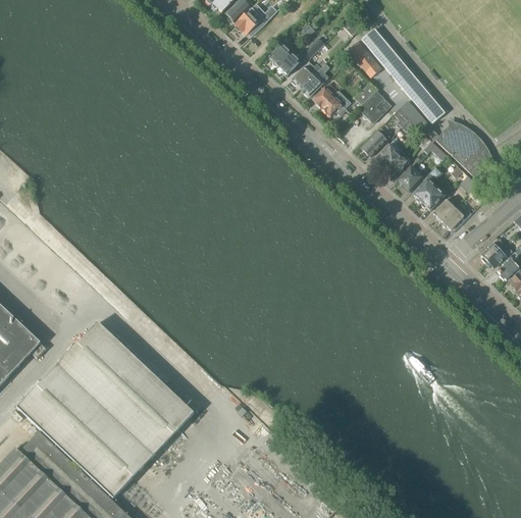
[(214,0),(213,1),(214,2),(213,4),(217,8),(218,6),(222,10),(231,0),(214,0)]
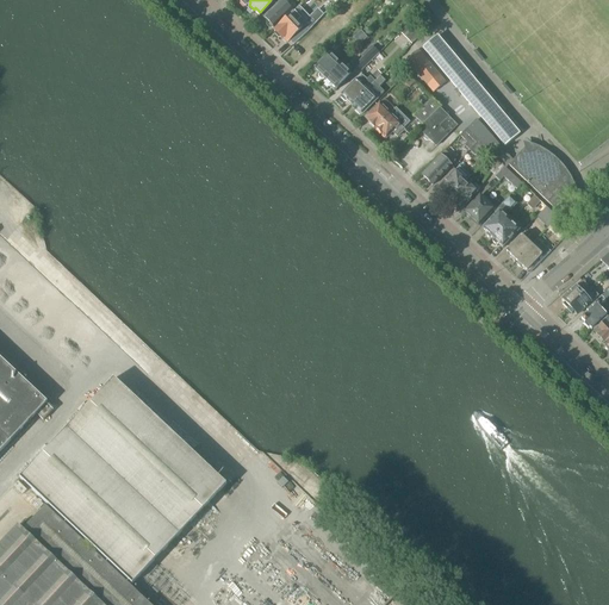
[(265,14),(269,18),(268,22),(271,24),(274,24),(289,11),(279,0),(265,14)]
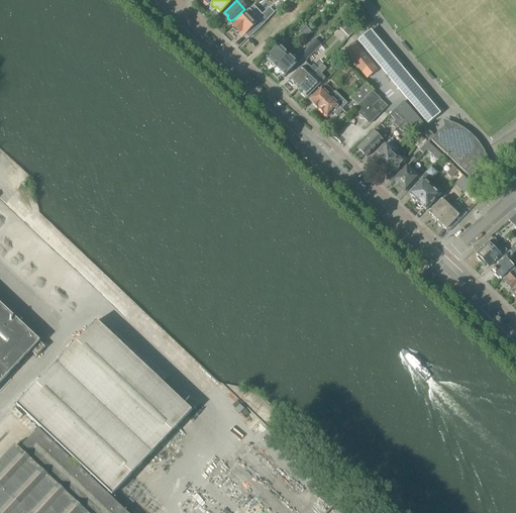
[(233,23),(234,24),(234,26),(236,29),(239,29),(241,32),(243,30),(244,31),(259,19),(247,8),(246,9),(246,10),(233,23)]
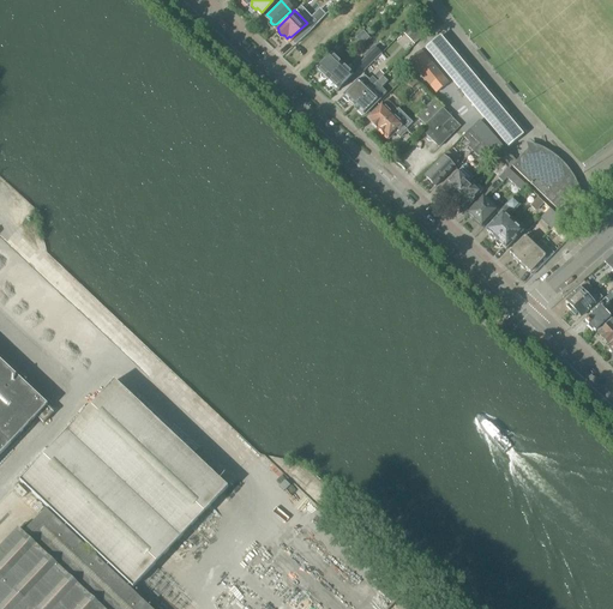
[(404,28),(408,32),(415,40),(421,34),(422,35),(426,31),(415,17),(410,22),(404,28)]
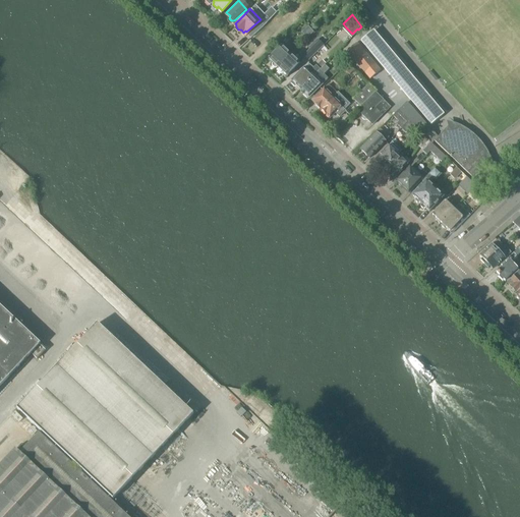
[(308,23),(305,26),(311,32),(314,29),(308,23)]
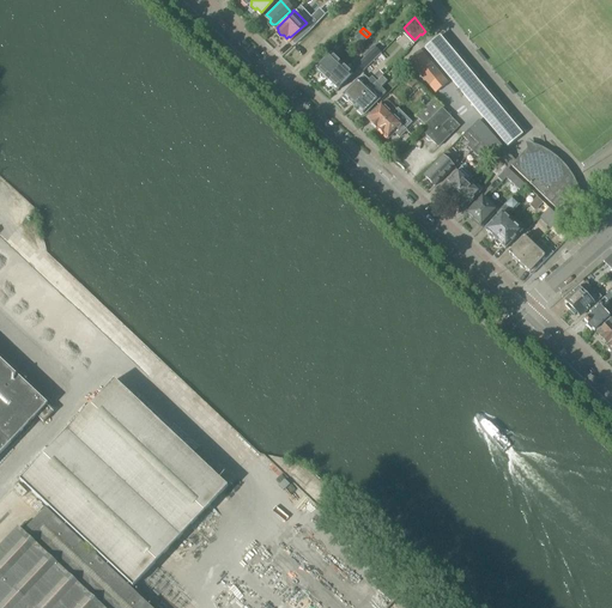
[(367,37),(359,31),(356,35),(363,42),(367,37)]
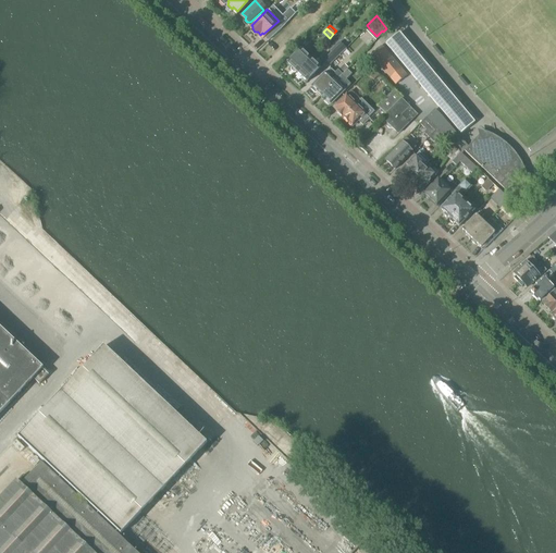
[(460,132),(476,119),(399,28),(385,40),(460,132)]
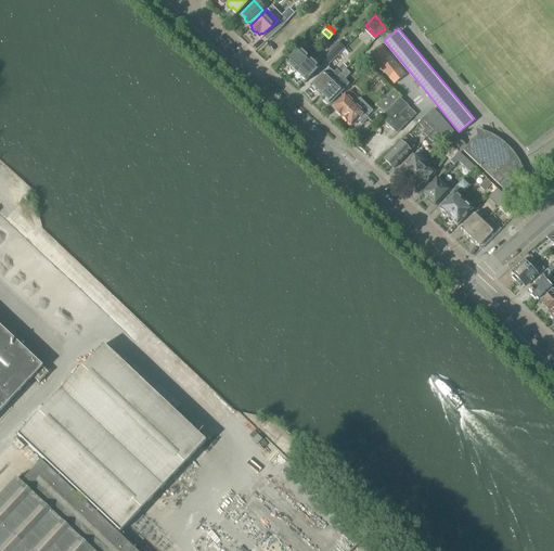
[(324,54),(330,60),(346,46),(339,38),(330,47),(331,48),(324,54)]
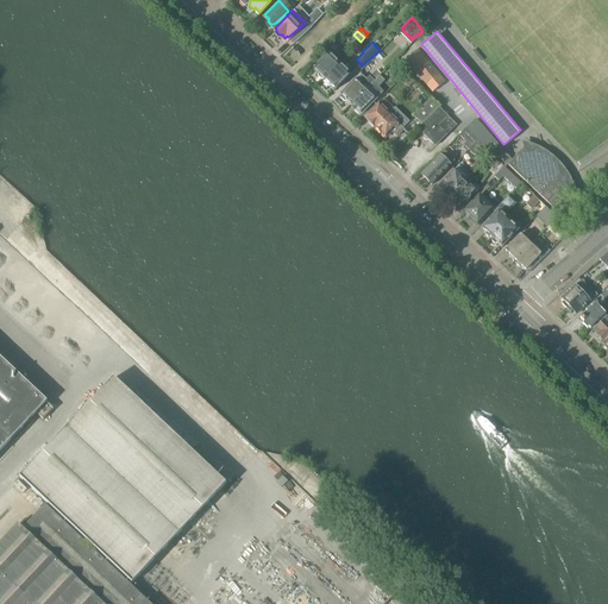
[(407,57),(434,88),(446,79),(420,46),(407,57)]
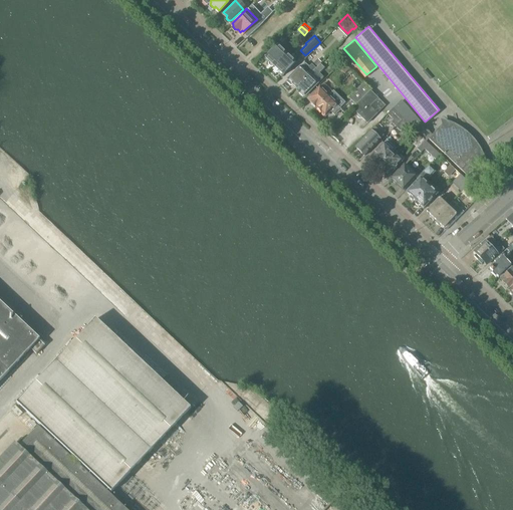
[(274,62),(275,63),(287,51),(278,42),(273,48),(266,55),(270,59),(269,59),(269,60),(269,61),(271,64),(273,63),(274,62)]
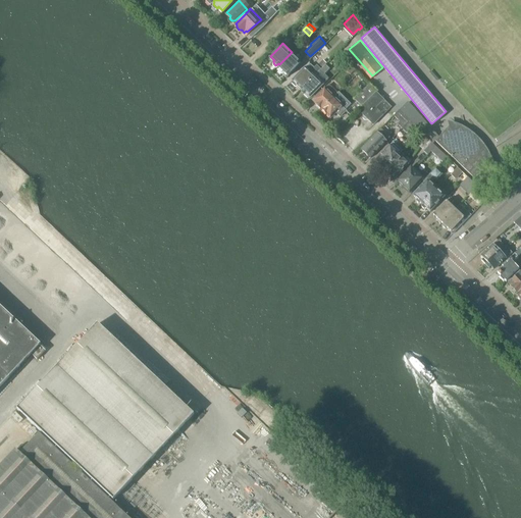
[(292,52),(279,64),(280,65),(279,66),(279,68),(281,70),(283,70),(284,69),(289,73),(301,61),(292,52)]
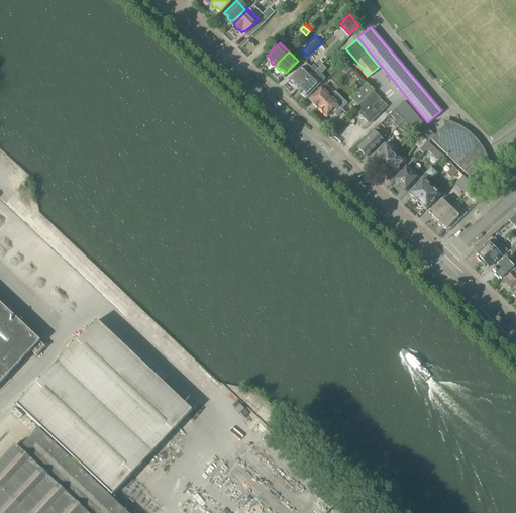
[(352,66),(345,60),(341,65),(348,71),(352,66)]
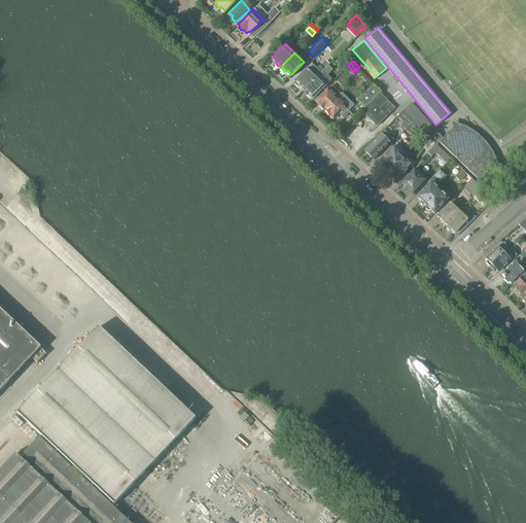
[(321,63),(317,67),(313,63),(308,65),(295,78),(295,79),(295,81),(299,84),(301,84),(302,83),(305,86),(317,74),(324,66),(321,63)]
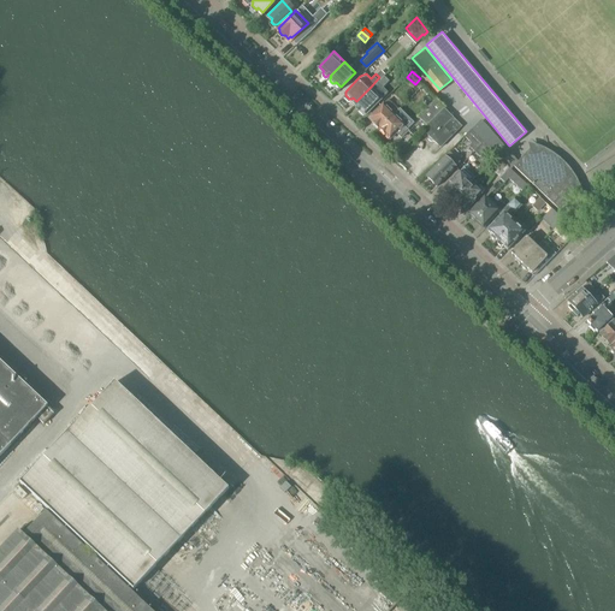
[(371,87),(356,101),(361,106),(360,108),(364,112),(365,111),(366,111),(367,112),(382,96),(371,87)]
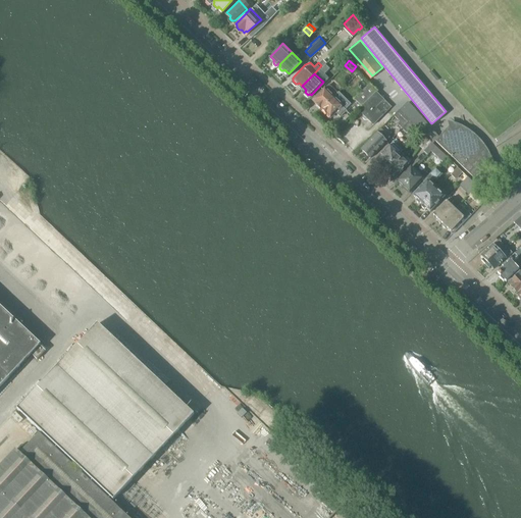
[(356,97),(363,103),(377,88),(371,82),(356,97)]
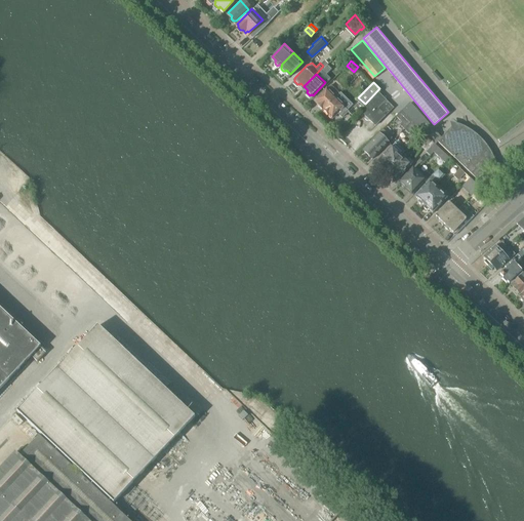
[(316,97),(324,107),(336,94),(327,86),(316,97)]
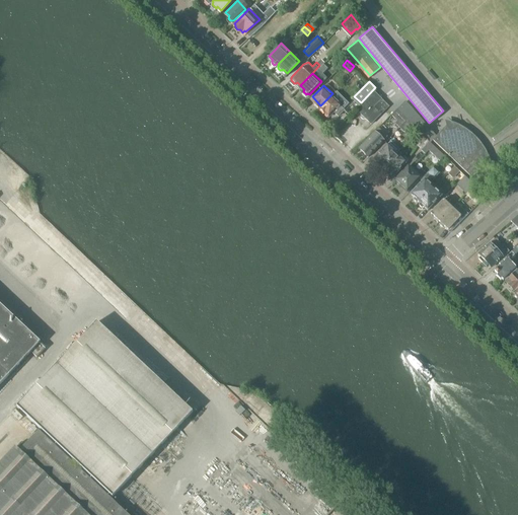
[(374,89),(360,103),(357,106),(361,111),(361,115),(363,116),(367,116),(372,121),(389,103),(374,89)]
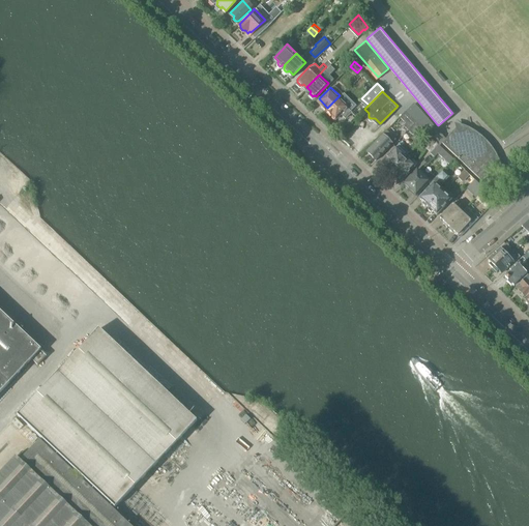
[(340,95),(327,108),(336,116),(342,111),(346,115),(355,106),(355,105),(353,103),(350,101),(348,104),(340,95)]
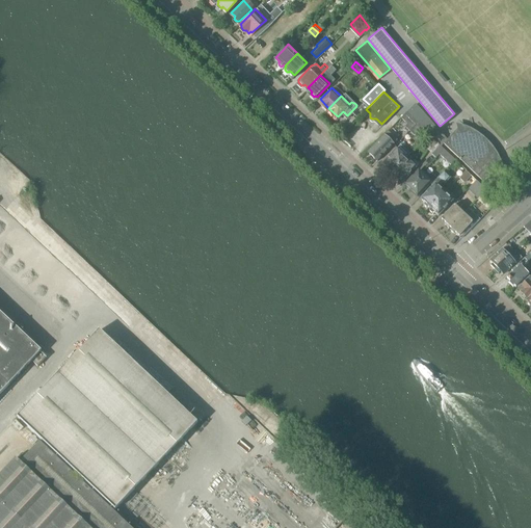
[(407,109),(419,120),(429,131),(431,132),(441,141),(442,142),(445,140),(448,136),(437,126),(423,108),(423,107),(417,101),(416,102),(407,109)]
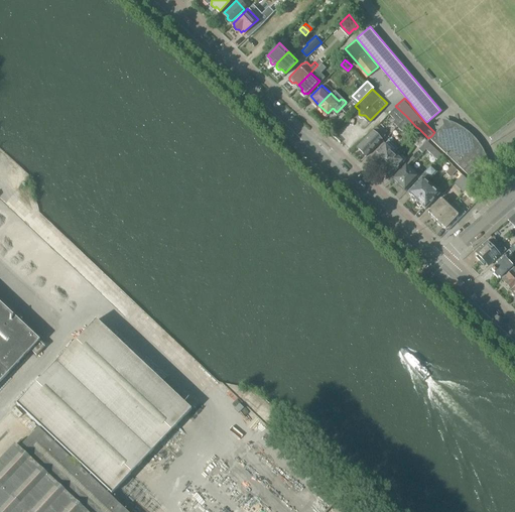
[(394,119),(399,124),(406,116),(395,106),(390,111),(396,117),(394,119)]
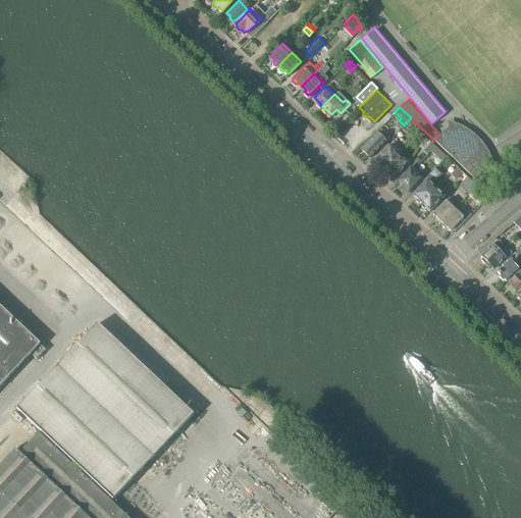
[(412,125),(418,132),(421,128),(411,117),(404,125),(408,130),(412,125)]
